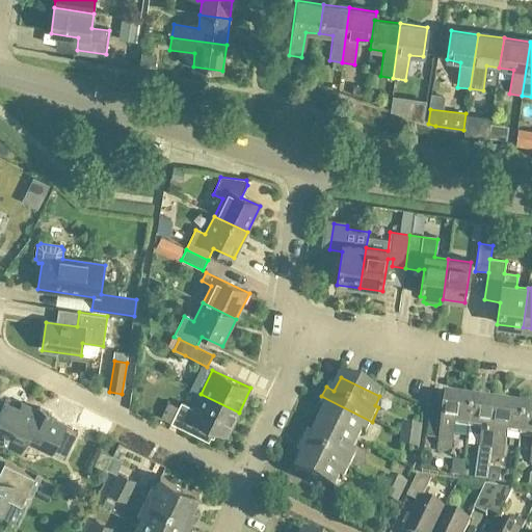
[(173,423),(207,441),(212,430),(227,437),(239,413),(201,394),(193,409),(181,403),(173,423)]
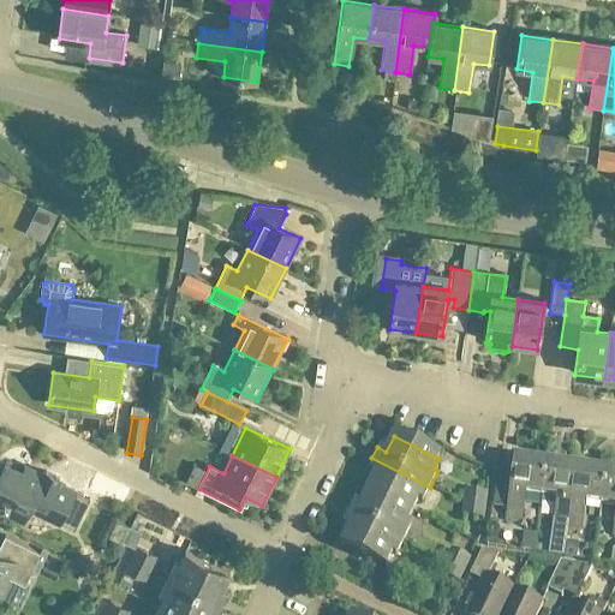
[(430,488),(371,458),(365,471),(374,476),(366,491),(411,514),(417,502),(422,503),(430,488)]
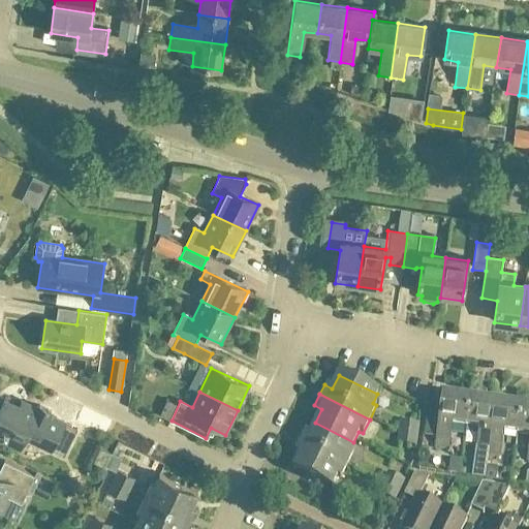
[(424,430),(425,431),(424,437),(437,439),(436,448),(448,450),(453,426),(465,428),(469,397),(442,394),(441,406),(428,405),(424,430)]
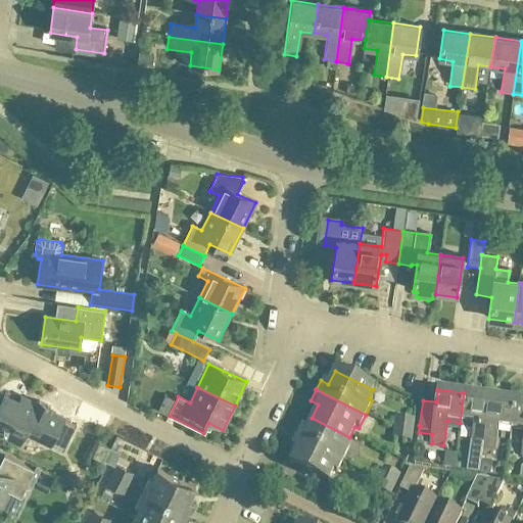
[(482,450),(489,396),(464,392),(460,423),(473,424),(470,448),(467,472),(479,474),(480,461),(482,450)]
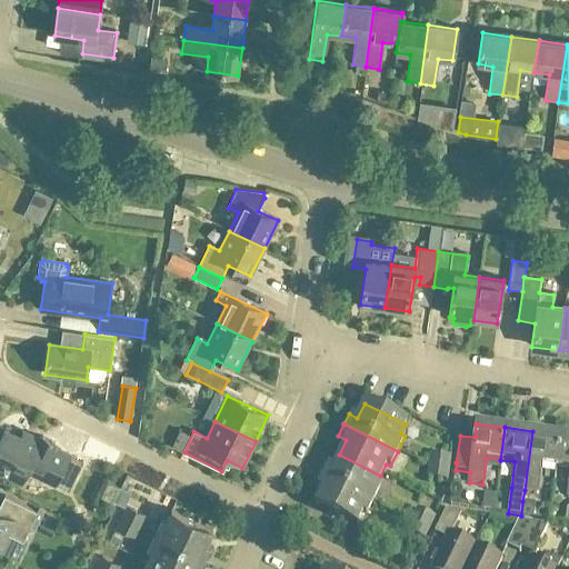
[(5,431),(0,440),(0,466),(7,469),(3,476),(21,483),(27,471),(55,486),(69,456),(25,433),(21,439),(5,431)]
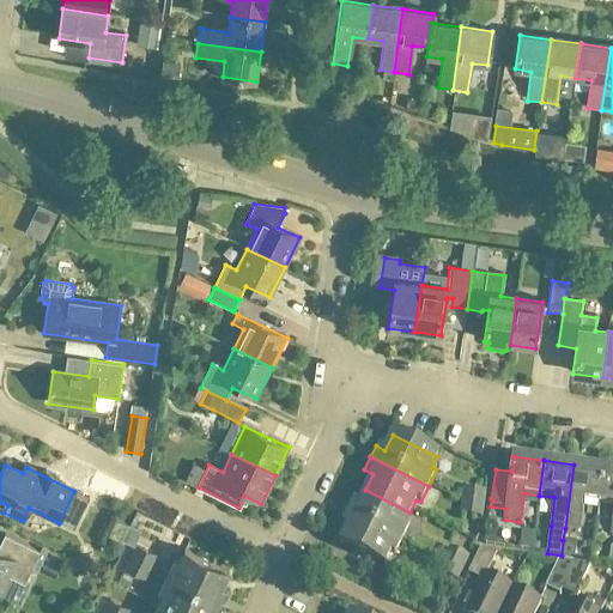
[(584,502),(599,503),(604,469),(574,465),(565,528),(580,530),(584,502)]
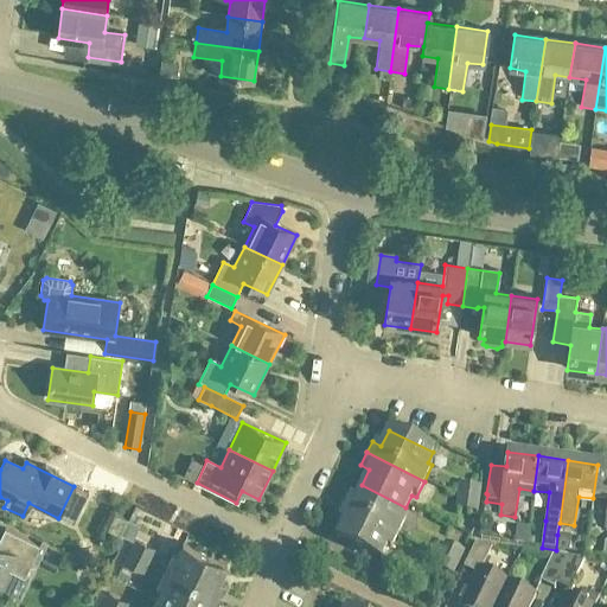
[(606,529),(606,465),(598,465),(593,498),(606,499),(606,512),(605,529),(606,529)]
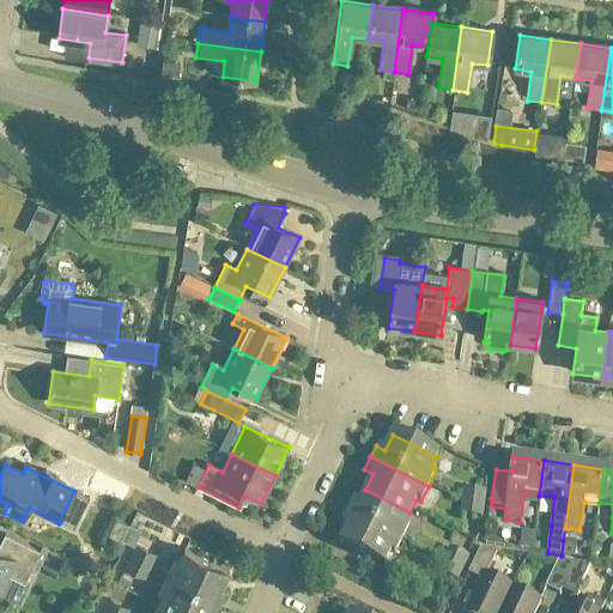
[(461,487),(460,502),(471,503),(473,489),(461,487)]
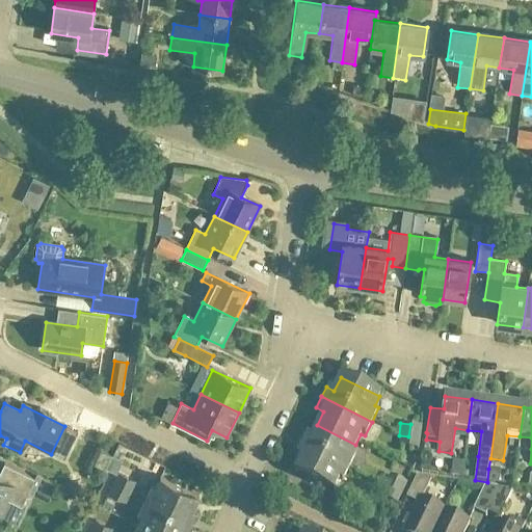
[(419,437),(420,425),(410,424),(408,436),(419,437)]
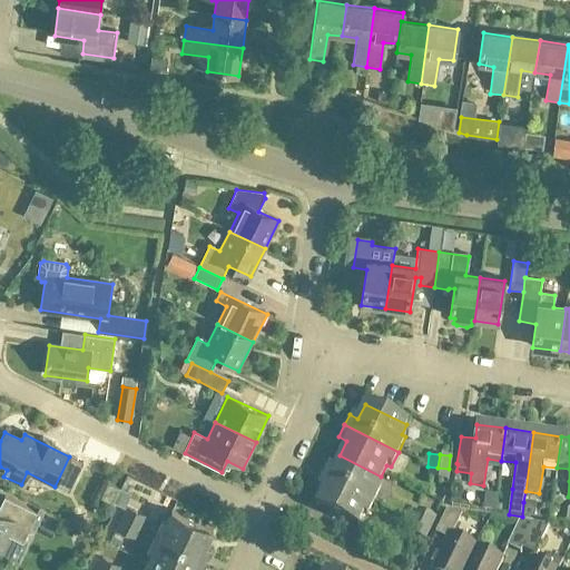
[(381,477),(340,455),(333,470),(325,465),(320,477),(374,502),(381,487),(376,484),(381,477)]
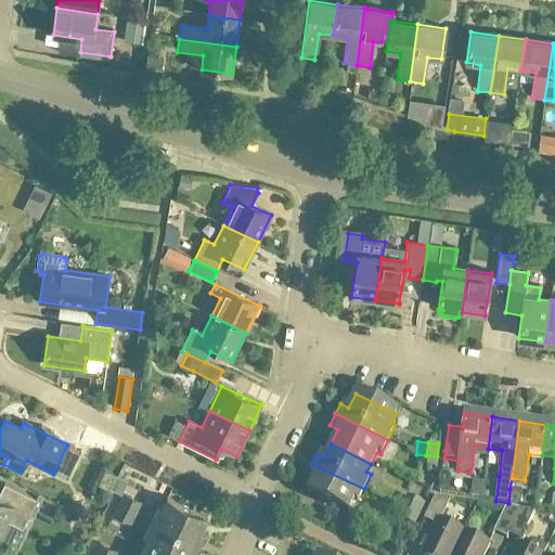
[(426,455),(416,454),(415,466),(425,467),(426,455)]
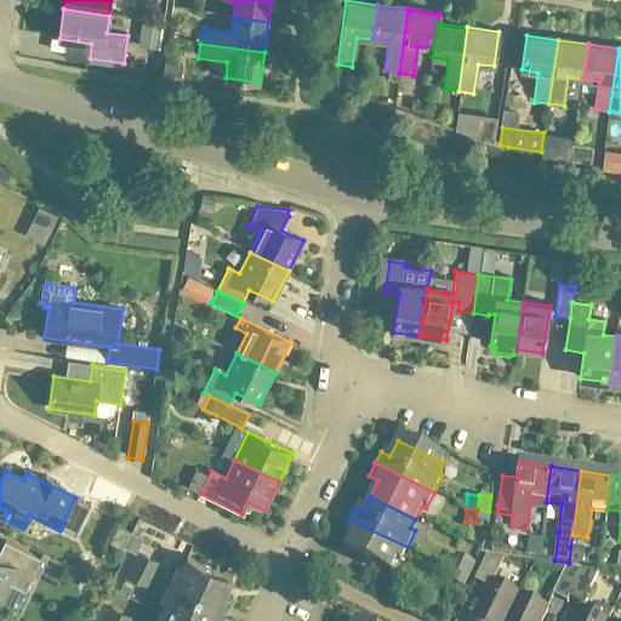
[(477,510),(476,523),(486,525),(489,511),(477,510)]
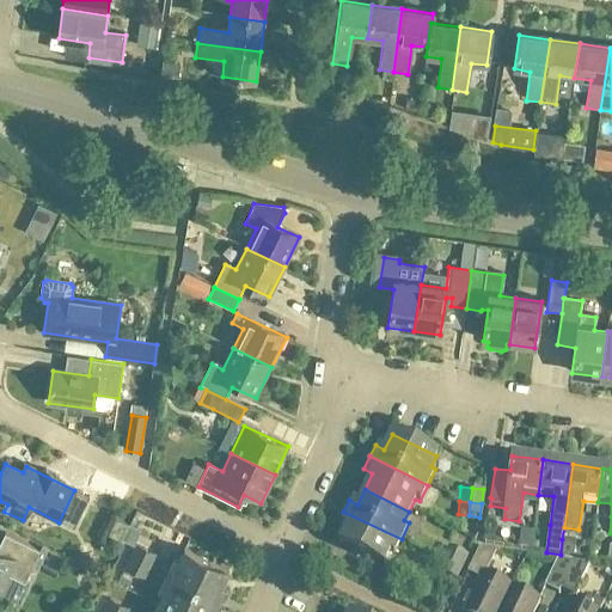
[(402,539),(343,512),(338,522),(347,527),(338,544),(383,564),(389,552),(395,556),(402,539)]
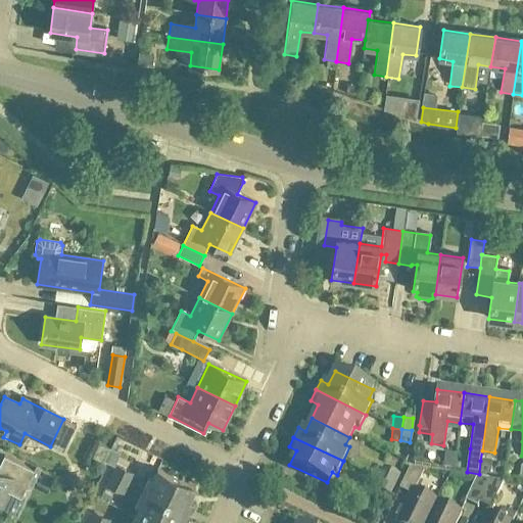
[(108,449),(99,445),(93,459),(102,463),(108,449)]
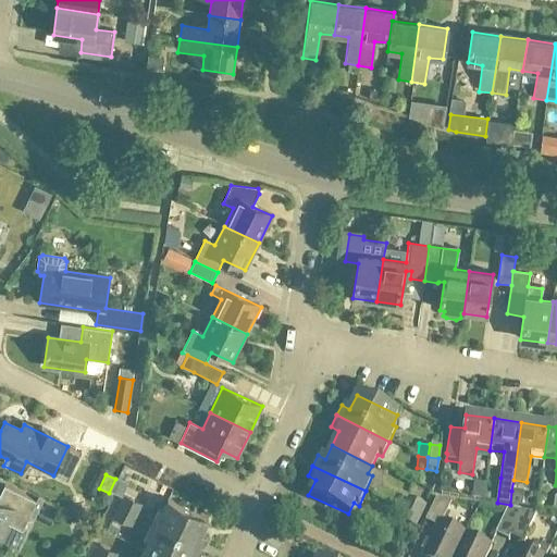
[(0,539),(0,540),(8,524),(23,531),(37,502),(4,485),(0,494),(0,539)]
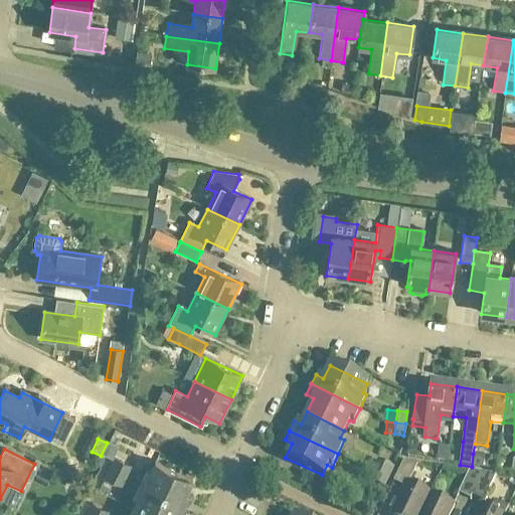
[(124,463),(115,459),(110,469),(119,473),(124,463)]
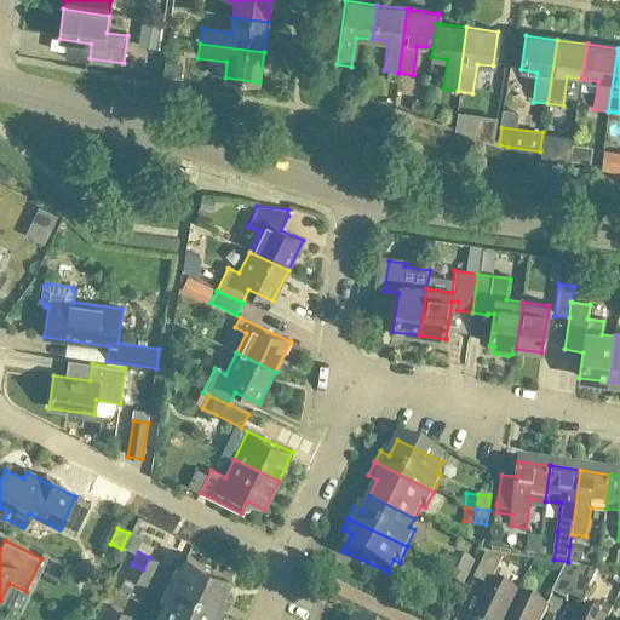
[(453,552),(446,566),(457,570),(463,557),(453,552)]
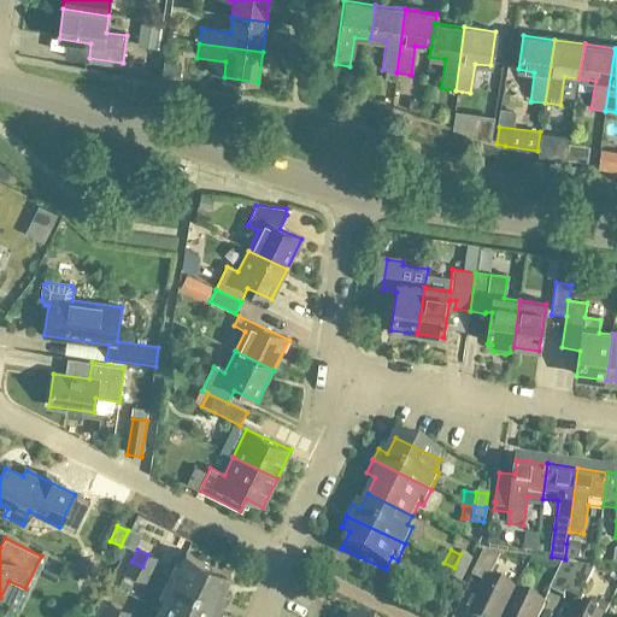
[(500,554),(485,553),(471,579),(483,583),(466,616),(503,616),(515,592),(489,580),(500,554)]
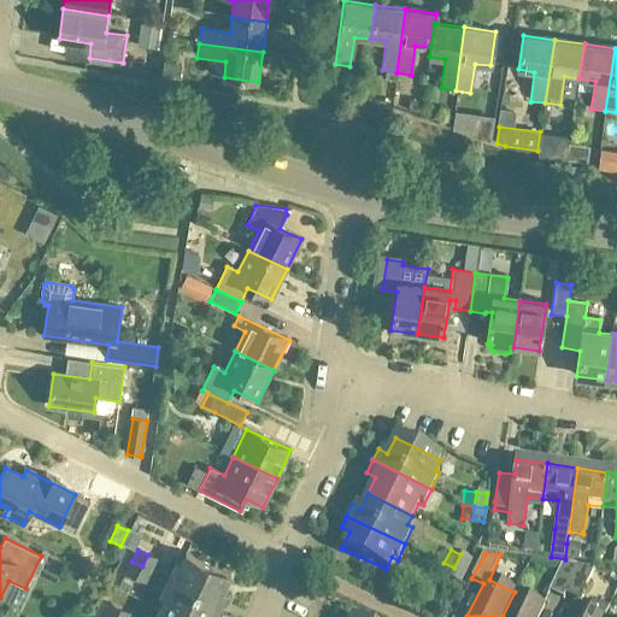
[(142,566),(152,571),(158,559),(148,554),(142,566)]
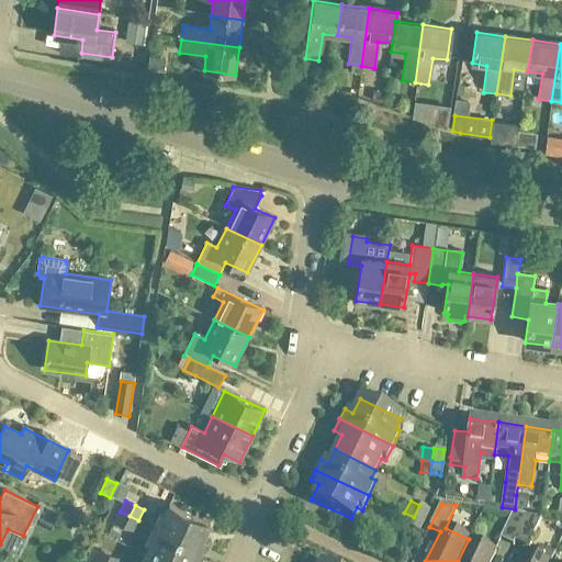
[(154,529),(206,554),(211,543),(203,540),(210,525),(169,505),(164,516),(160,514),(154,529)]
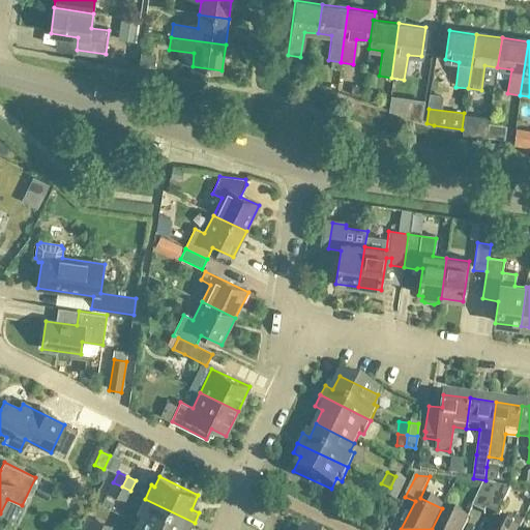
[(404,480),(395,476),(390,488),(400,492),(405,481),(404,480)]
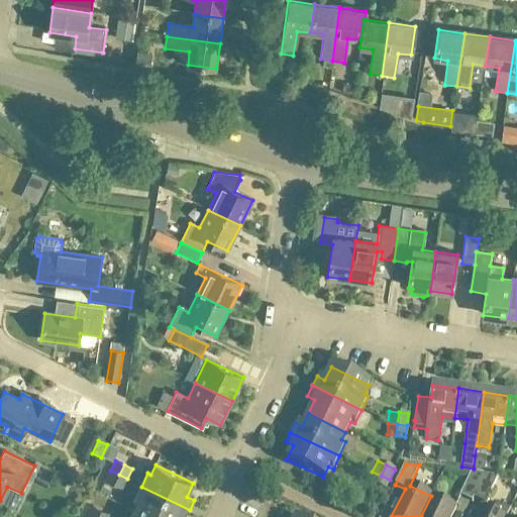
[(119,475),(110,471),(105,481),(114,486),(119,475)]
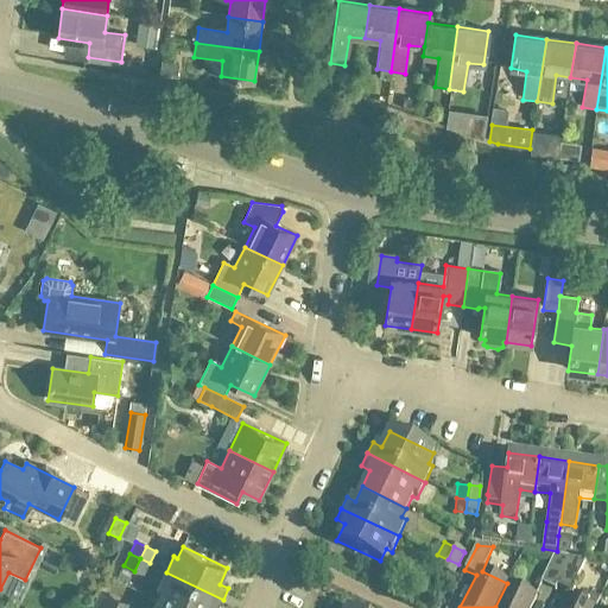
[(442,571),(448,559),(437,555),(432,567),(442,571)]
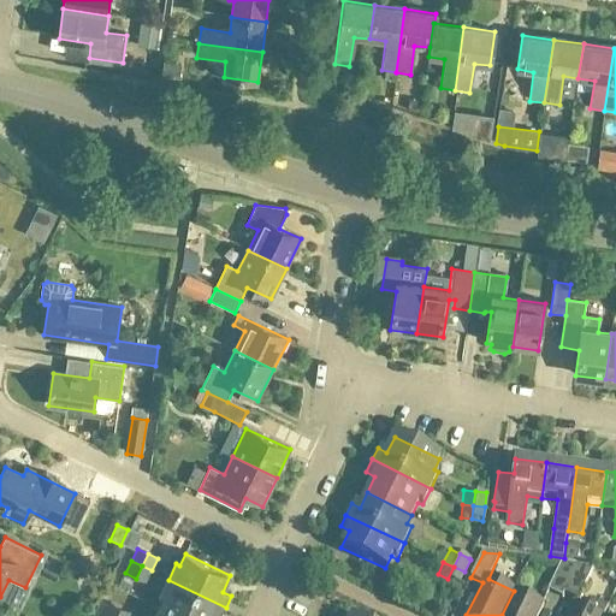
[(578,564),(562,563),(549,591),(562,597),(564,593),(578,564)]
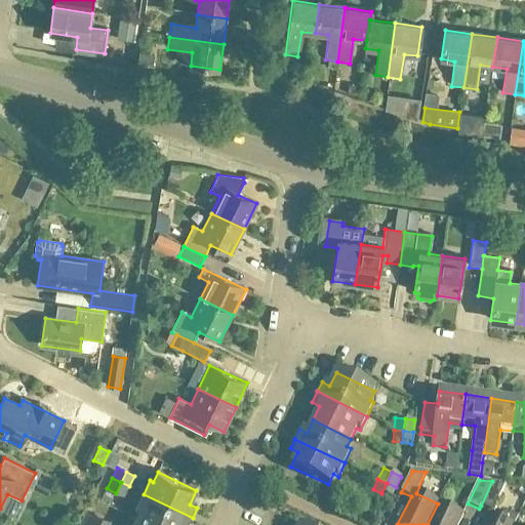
[(492,481),(481,506),(493,511),(507,483),(492,481)]
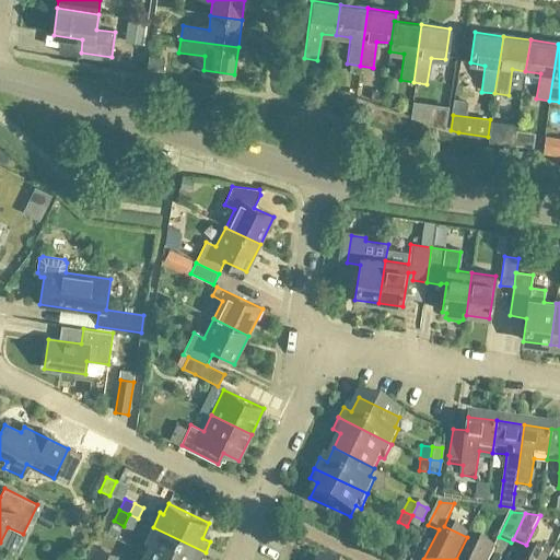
[(132,531),(138,518),(129,514),(124,526),(132,531)]
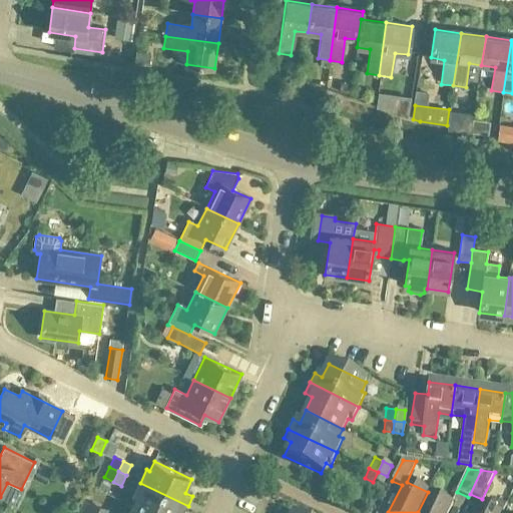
[(382,486),(387,476),(378,472),(373,482),(382,486)]
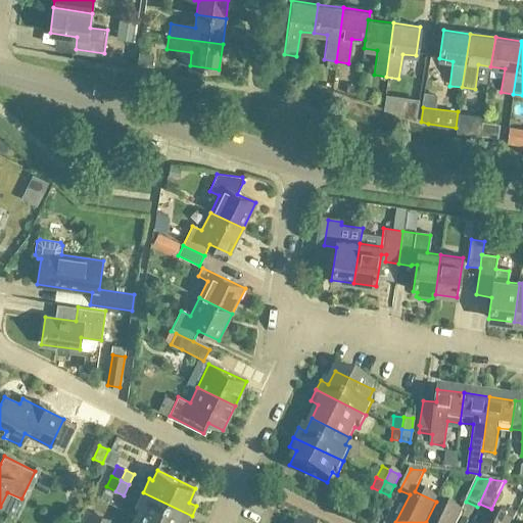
[(188,522),(192,516),(143,492),(136,506),(139,508),(135,517),(146,522),(179,522),(180,522),(188,522)]
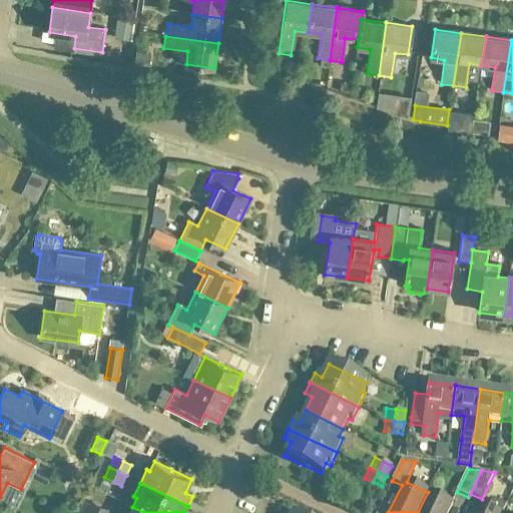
[(428,492),(418,512),(448,512),(452,504),(428,492)]
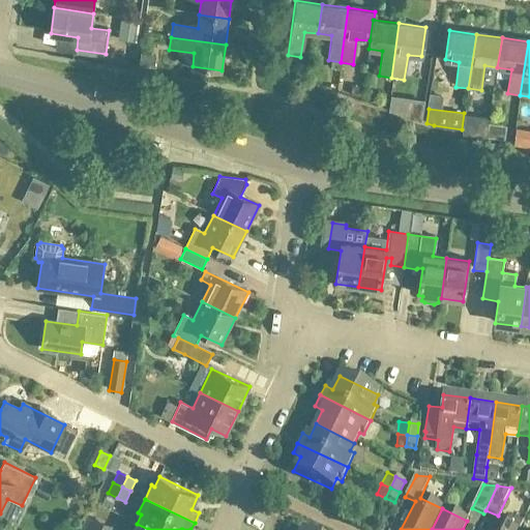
[(519,529),(522,523),(509,517),(505,526),(493,520),(488,529),(519,529)]
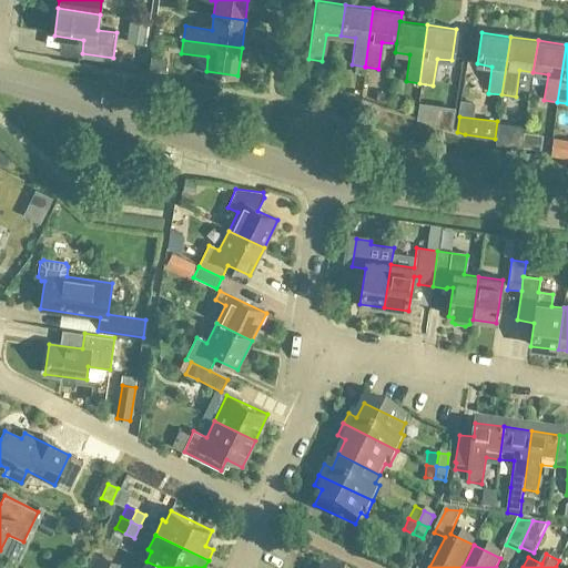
[(102,556),(97,567),(98,567),(108,567),(112,560),(102,556)]
